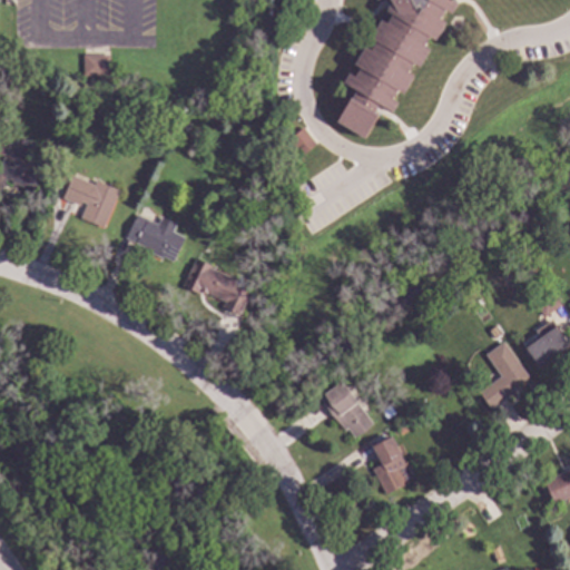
[(446,0),(455,5),(450,15),(443,11),(439,20),(444,23),(434,41),(428,38),(422,47),(429,50),(418,68),(412,65),(406,74),(413,77),(402,94),(395,90),(391,99),(396,102),(391,112),(377,106),(373,112),(376,115),(363,138),(335,121),(350,98),(351,99),(355,91),(342,84),(347,74),(353,77),(359,68),(353,65),(364,47),(370,50),(374,41),(370,39),(380,20),(386,23),(391,16),(385,11),(390,2),(389,0),(446,0)]
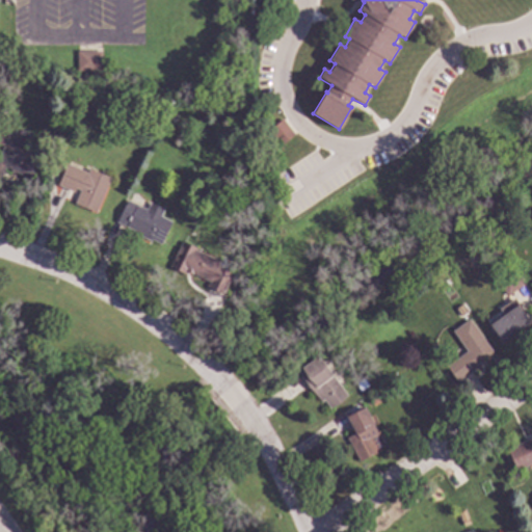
[(101,72),(77,72),(77,52),(101,51),(101,72)]
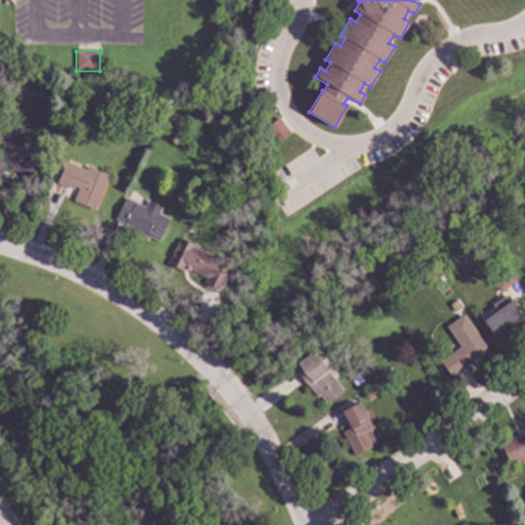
[(175,114),(171,123),(162,118),(166,110),(175,114)]
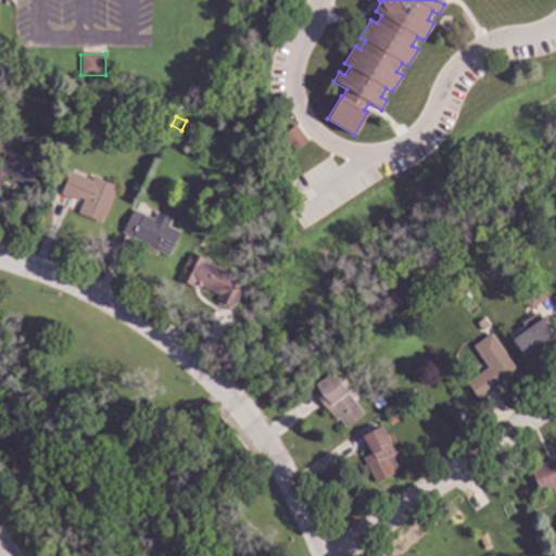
[(307,140),(293,152),(280,136),(294,124),(307,140)]
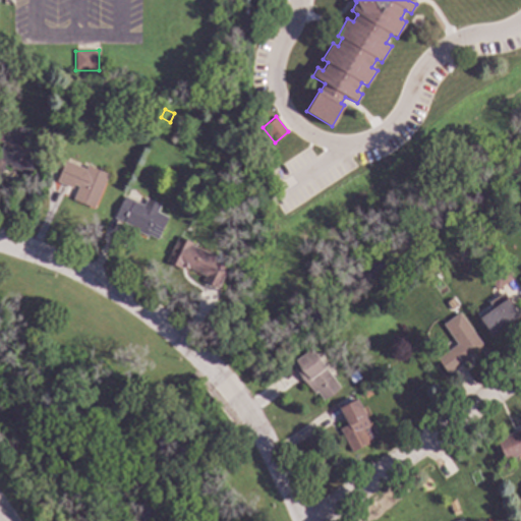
[(85,169),(87,165),(108,174),(94,209),(72,199),(78,186),(73,184),(71,189),(56,182),(65,161),(85,169)]
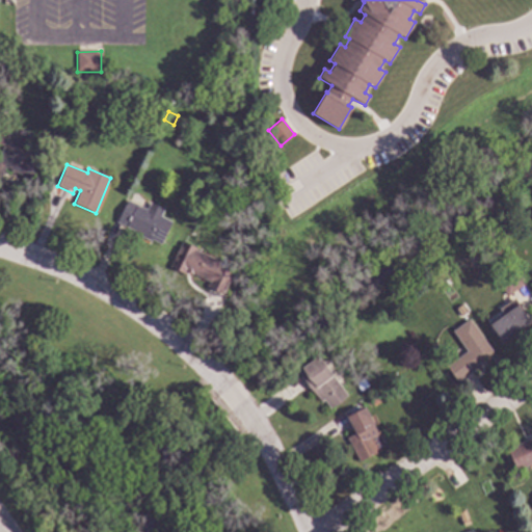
[(147,210),(150,203),(164,210),(160,216),(171,222),(160,244),(151,240),(150,242),(132,233),(133,231),(115,222),(127,201),(147,210)]
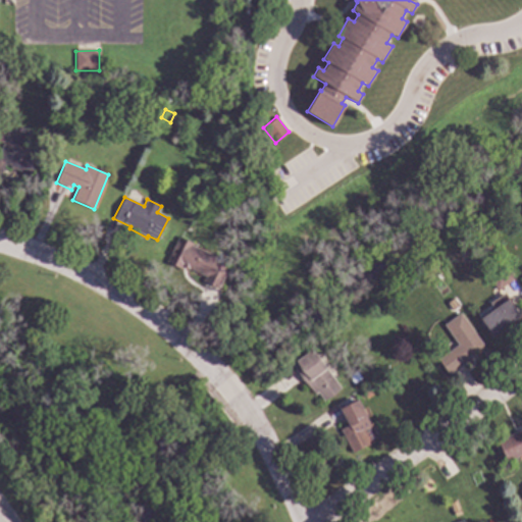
[(231,205),(223,209),(220,203),(229,199),(231,205)]
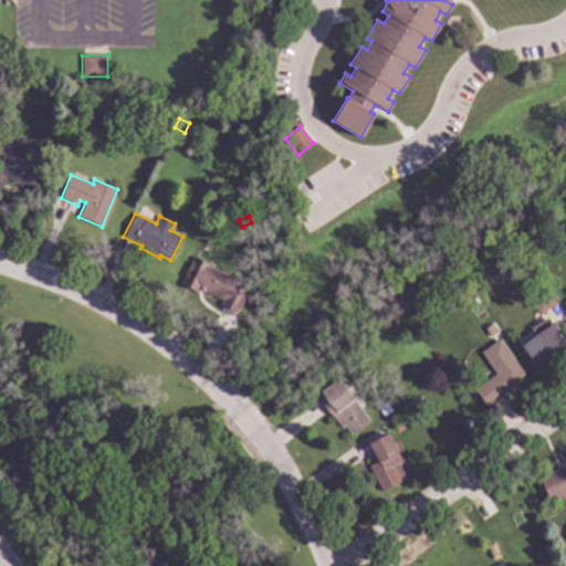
[(210,265),(209,266),(234,279),(232,284),(247,292),(236,314),(220,306),(222,301),(198,289),(196,292),(180,284),(194,257),(210,265)]
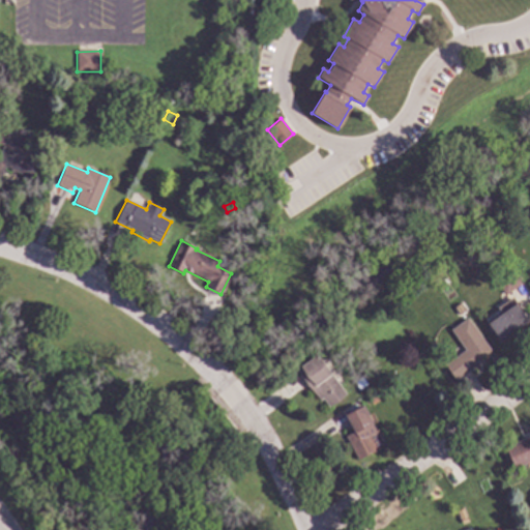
[(521,285),(504,295),(495,281),(510,270),(521,285)]
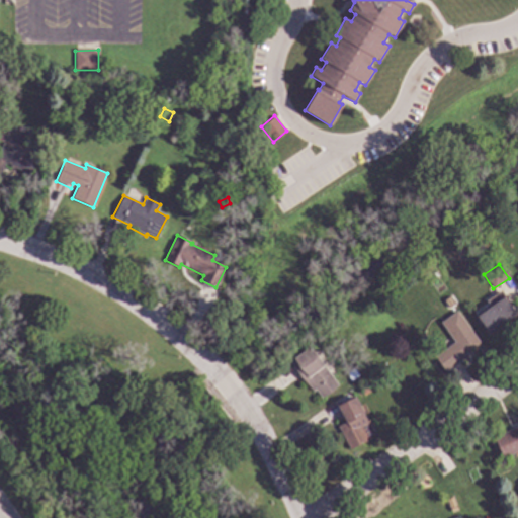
[(517,313),(506,322),(507,323),(499,328),(498,327),(490,333),(477,316),(490,307),(487,301),(501,290),(517,313)]
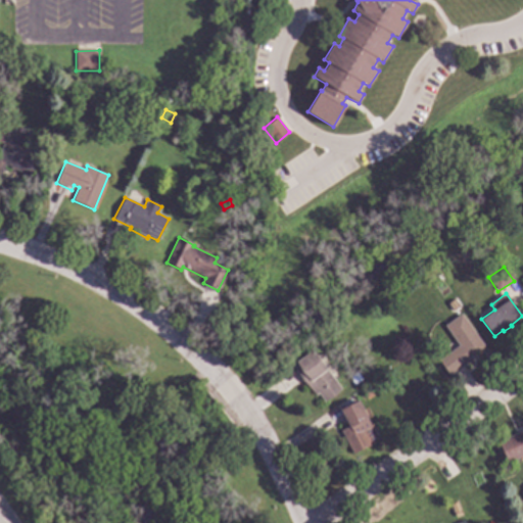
[(484,346),(473,354),(475,358),(448,376),(438,360),(459,345),(444,326),(461,314),(484,346)]
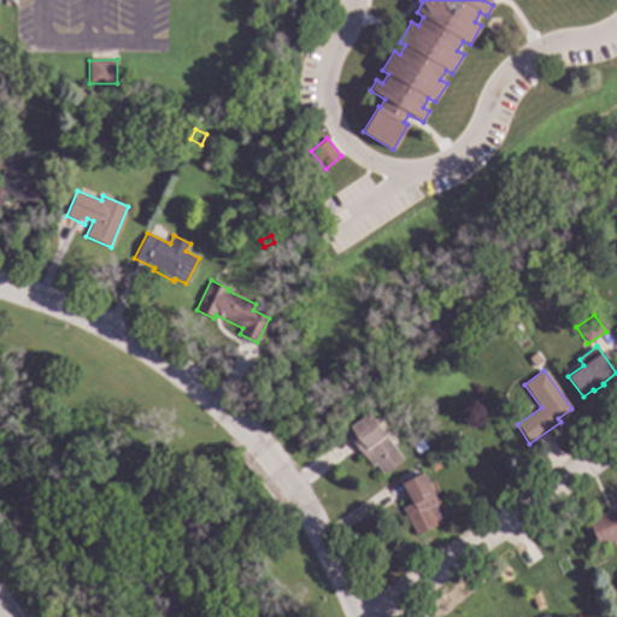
[(383,435),(401,458),(381,474),(375,465),(371,468),(345,430),(366,413),(383,435)]
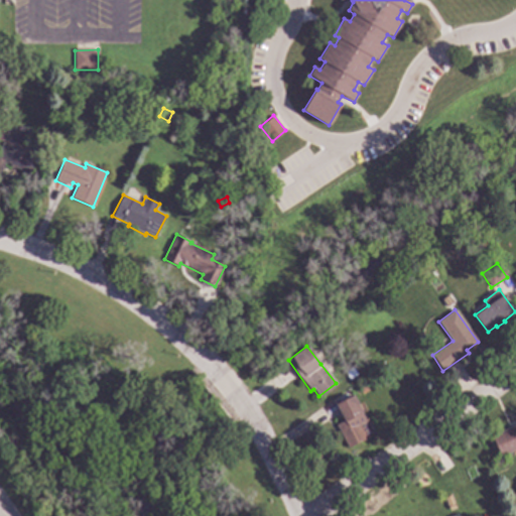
[(357,375),(350,380),(344,373),(351,368),(357,375)]
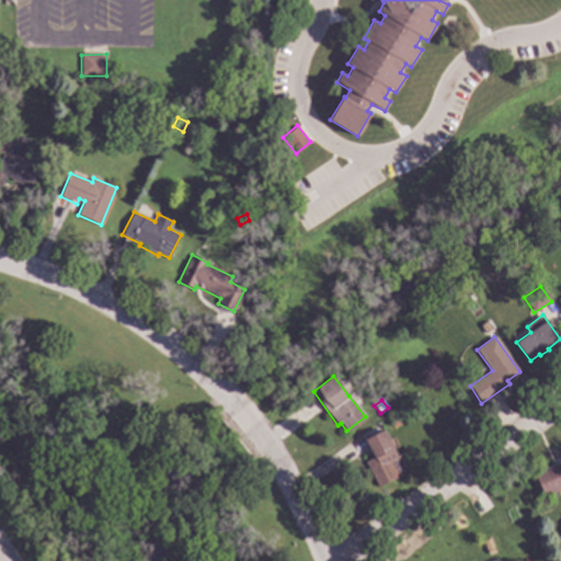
[(399,425),(392,428),(389,423),(396,419),(399,425)]
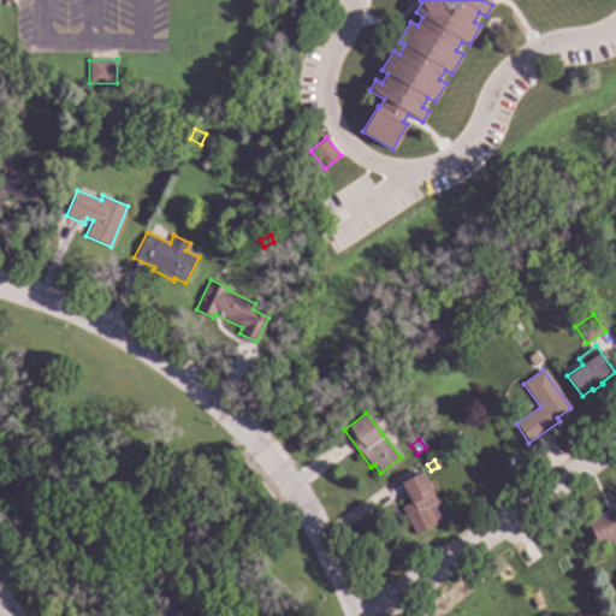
[(427,484),(432,481),(437,490),(432,492),(437,503),(434,504),(440,517),(434,521),(437,525),(415,535),(401,507),(410,502),(401,483),(422,473),(427,484)]
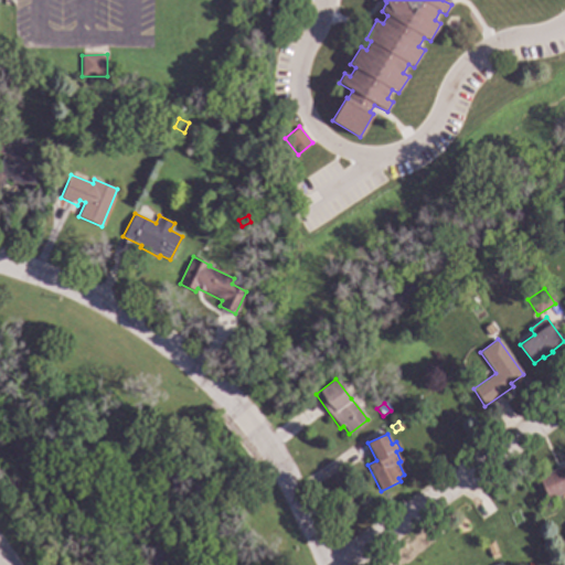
[(564,493),(548,501),(537,477),(564,465),(564,493)]
